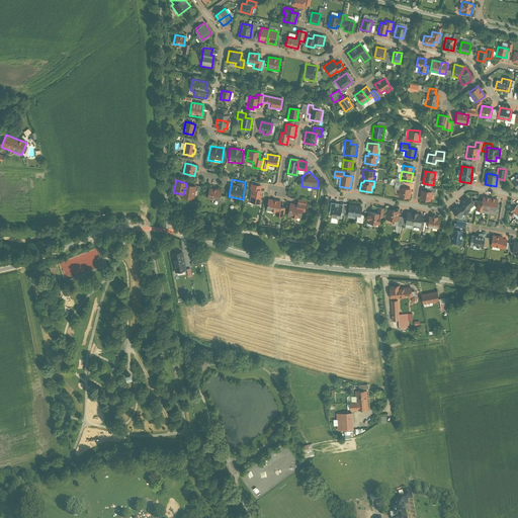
[(259,185),(251,184),(250,188),(252,189),(250,200),(260,202),(262,194),(260,194),(260,189),(258,189),(259,185)]
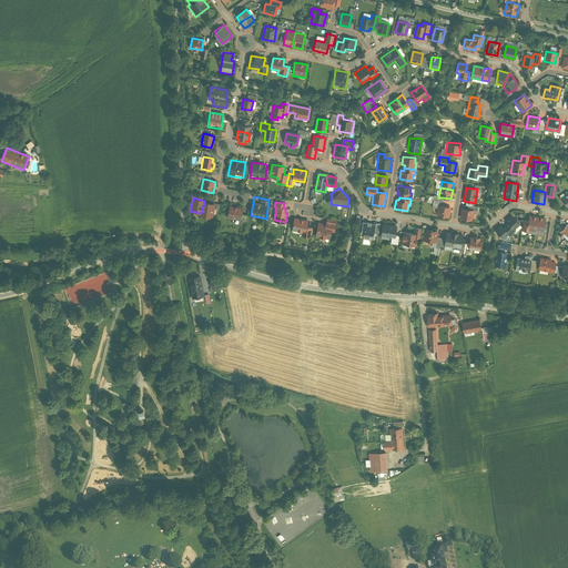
[(215,205),(204,203),(201,213),(201,216),(212,219),(213,214),(215,205)]
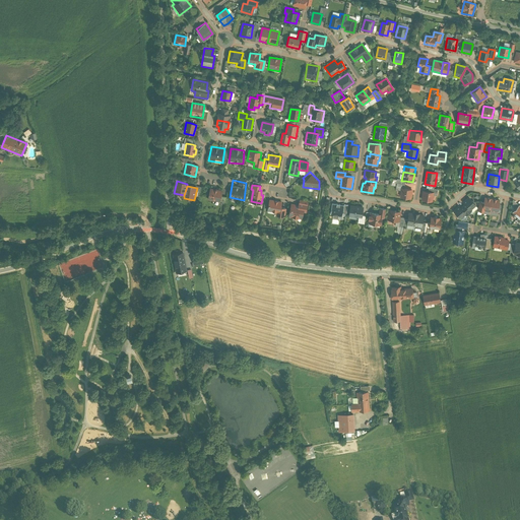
[(404,189),(402,188),(401,191),(400,197),(411,199),(413,190),(404,189)]
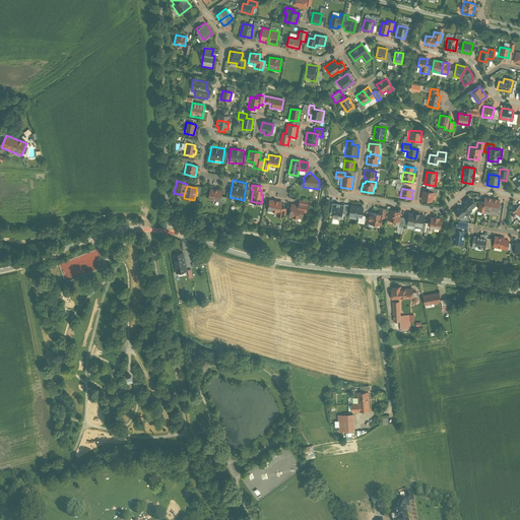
[(220,191),(210,189),(208,200),(218,202),(219,196),(220,191)]
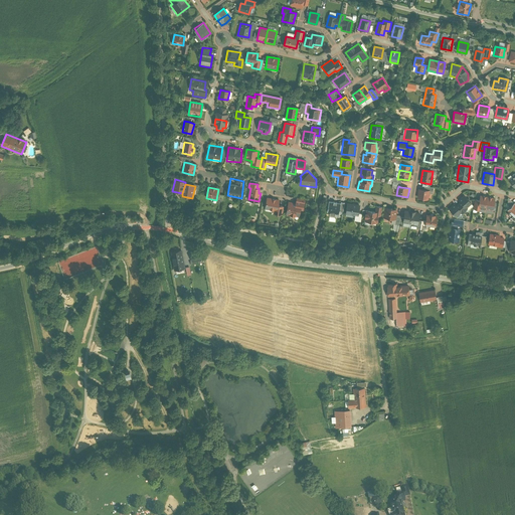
[(423,190),(419,189),(417,198),(427,199),(430,191),(423,190)]
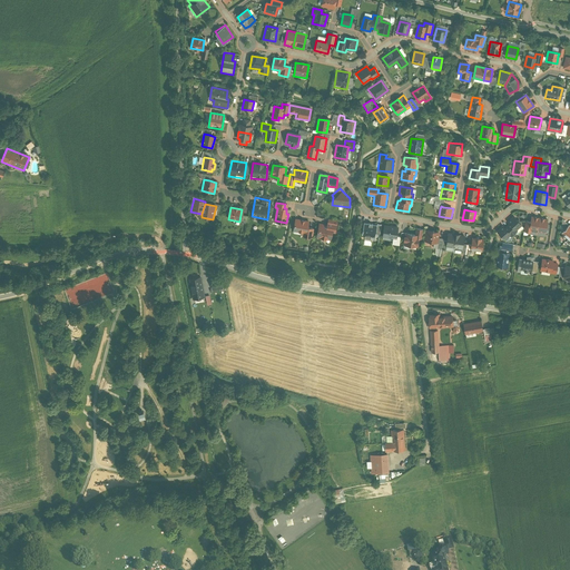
[(504,223),(513,233),(522,226),(513,215),(504,223)]
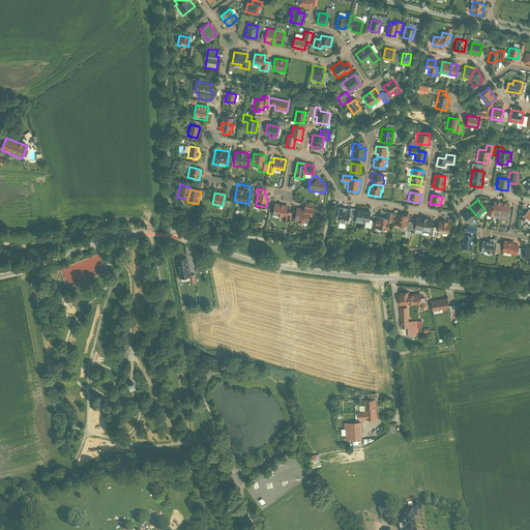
[(487,214),(500,216),(502,203),(493,201),(492,205),(489,204),(487,214)]
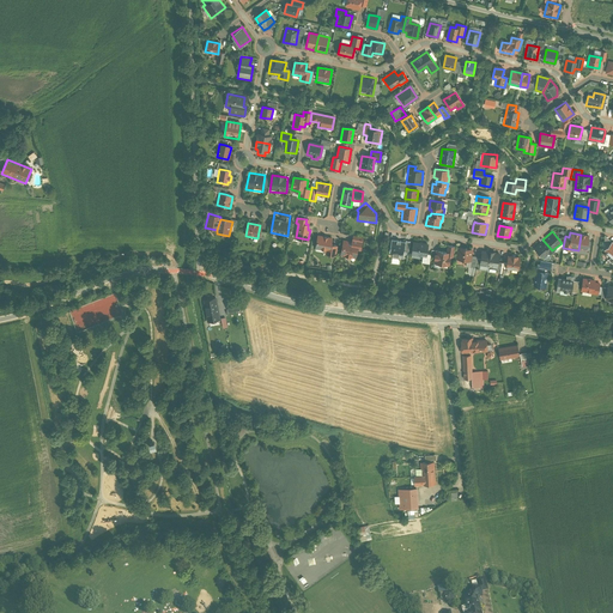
[(589,236),(581,235),(578,250),(587,252),(589,236)]
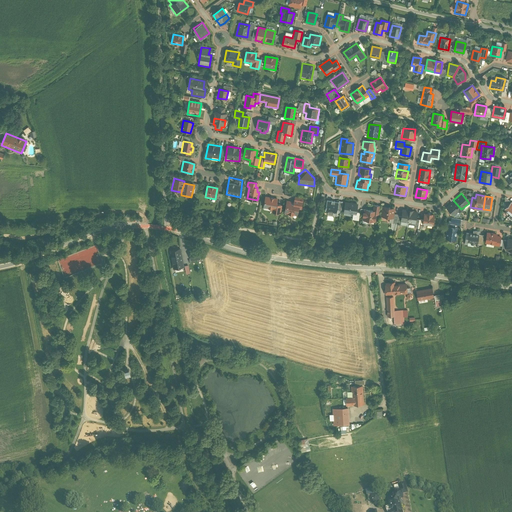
[(277,199),(266,197),(264,208),(272,210),(272,213),(279,215),(281,206),(276,205),(277,199)]
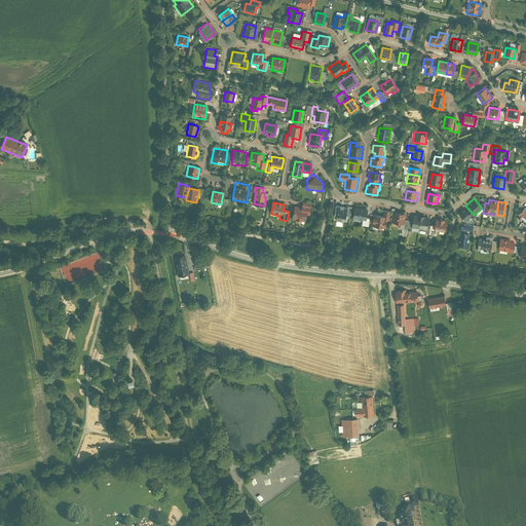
[(301,208),(294,207),(292,219),(304,222),(306,215),(308,216),(310,204),(302,203),(301,208)]
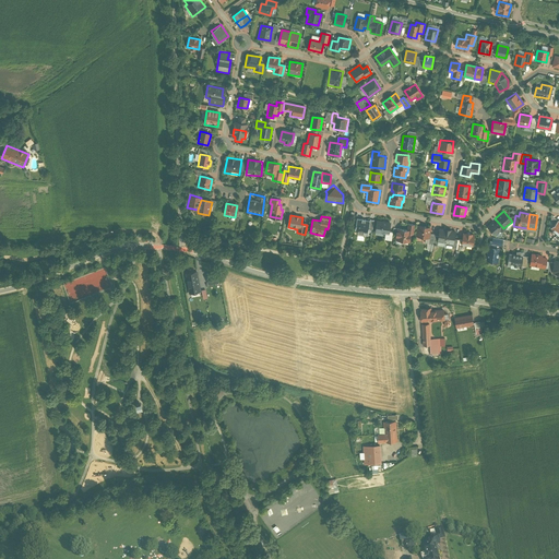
[(503,228),(495,218),(486,226),(495,236),(503,228)]
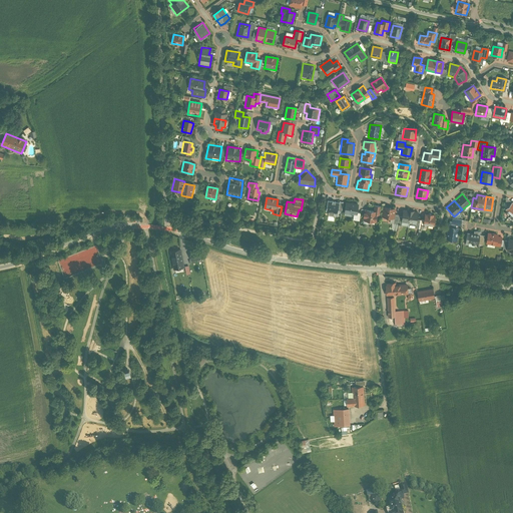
[(504,208),(511,214),(512,212),(512,201),(511,200),(504,208)]
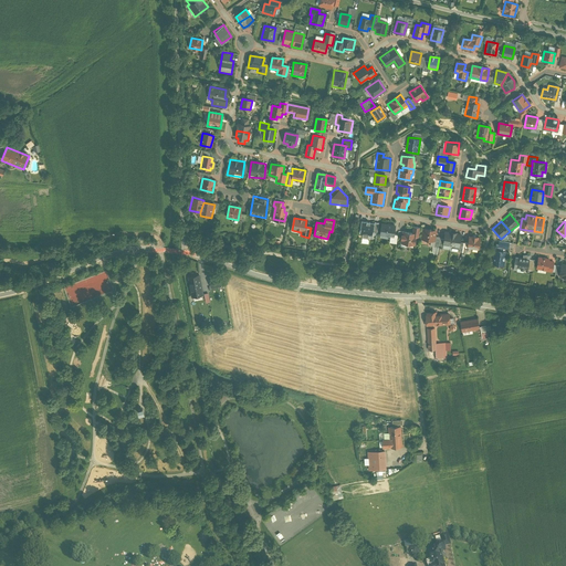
[(374,224),(362,222),(359,233),(371,236),(373,232),(374,224)]
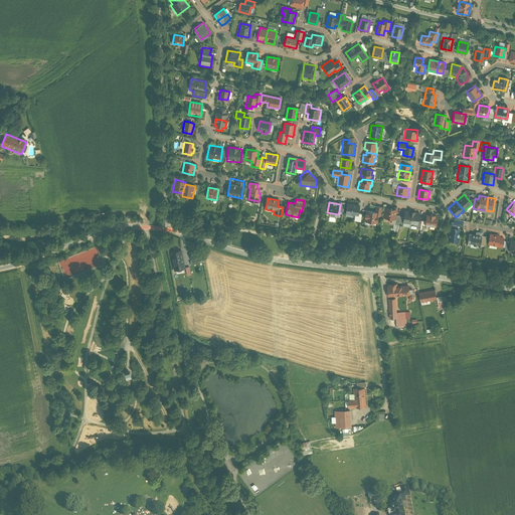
[(359,206),(348,203),(346,213),(355,215),(357,215),(358,213),(359,206)]
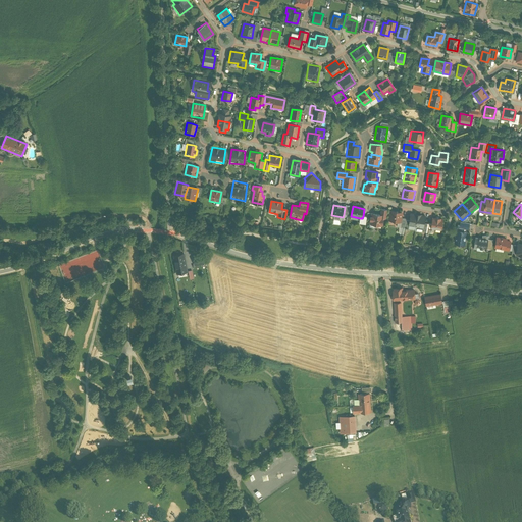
[(380,216),(371,214),(369,223),(381,225),(382,219),(385,219),(387,210),(381,209),(380,216)]
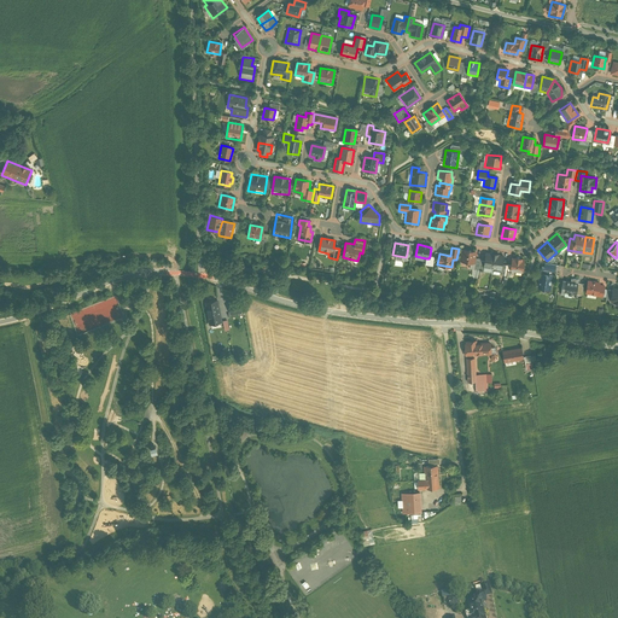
[(476,252),(462,250),(460,261),(474,263),(474,258),(476,252)]
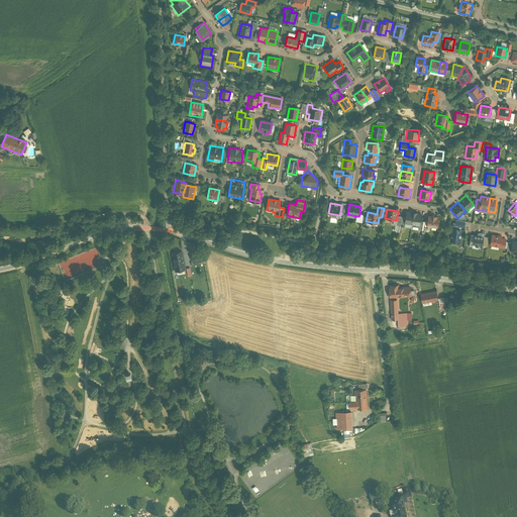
[(404,223),(412,225),(414,213),(406,212),(404,223)]
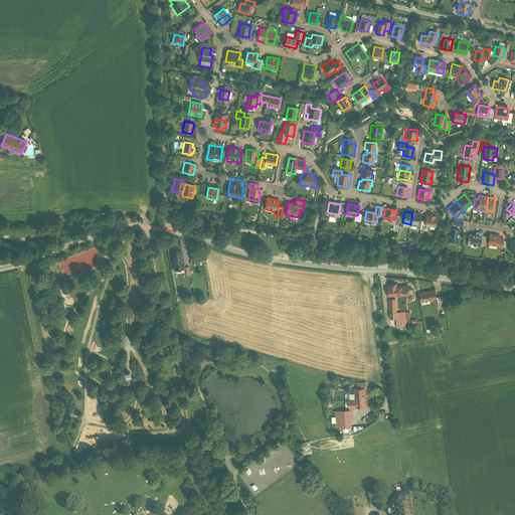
[(419,213),(412,212),(410,224),(417,225),(419,213)]
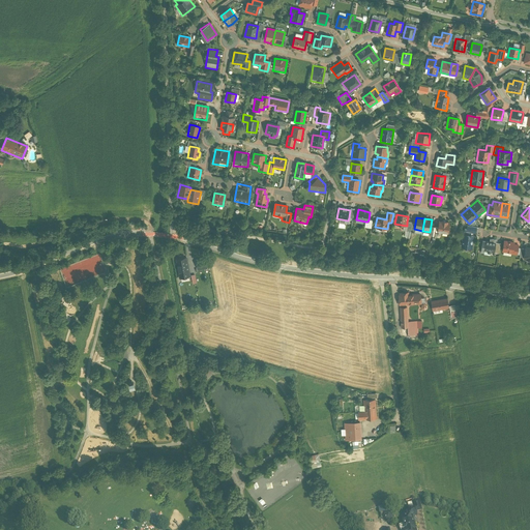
[(449,222),(438,221),(436,234),(448,235),(449,222)]
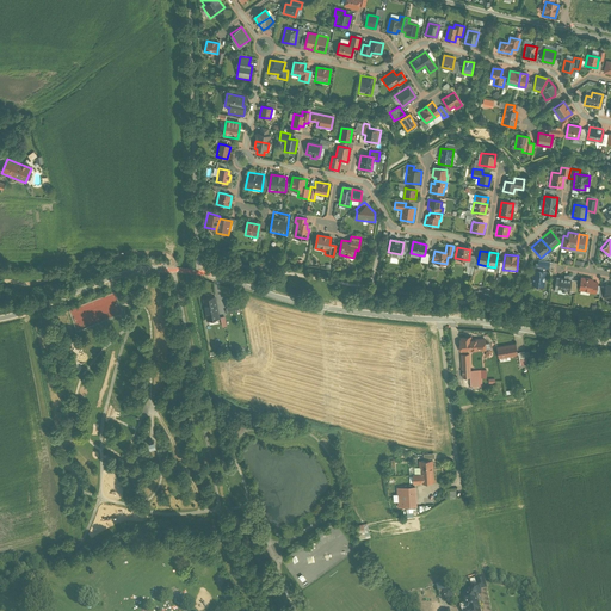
[(547,272),(534,271),(531,285),(544,287),(547,272)]
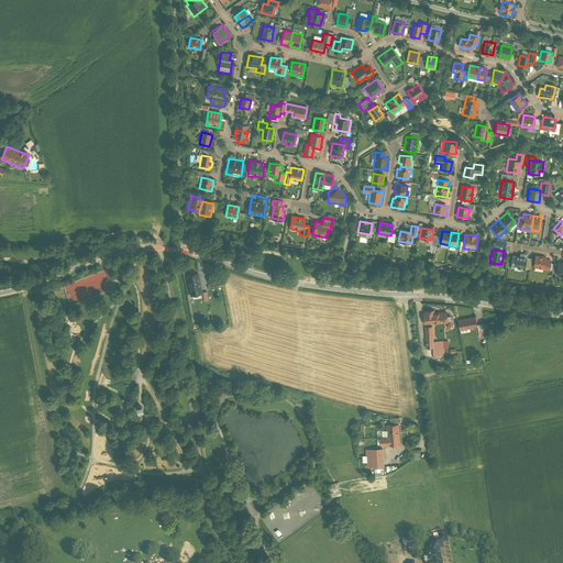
[(520,257),(510,255),(509,267),(527,269),(529,254),(520,253),(520,257)]
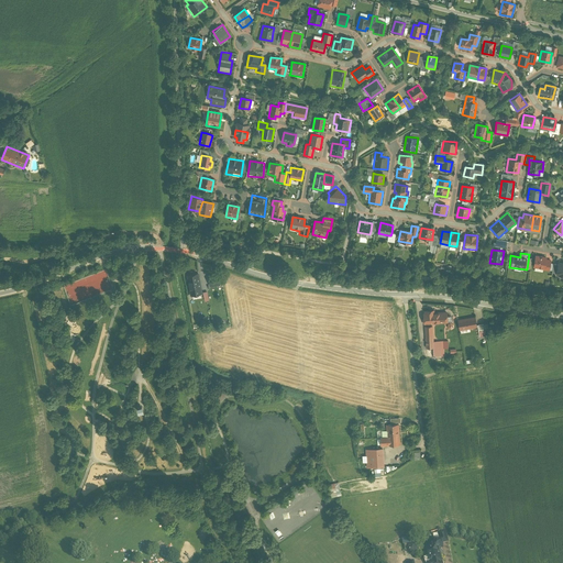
[(551,258),(534,255),(532,268),(550,271),(551,258)]
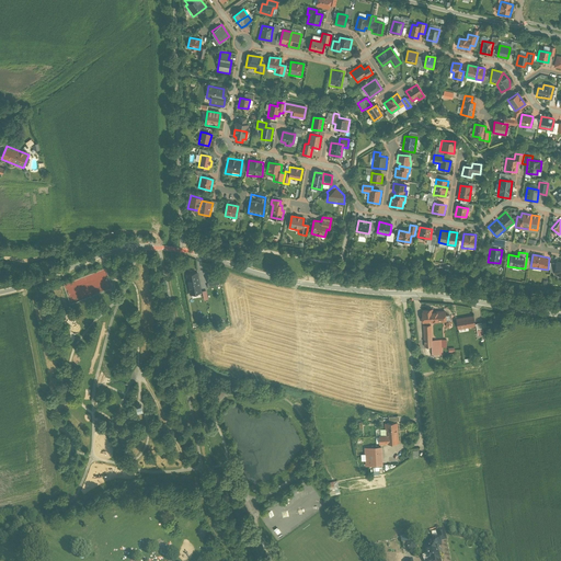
[(196,273),(185,275),(190,296),(201,294),(196,273)]
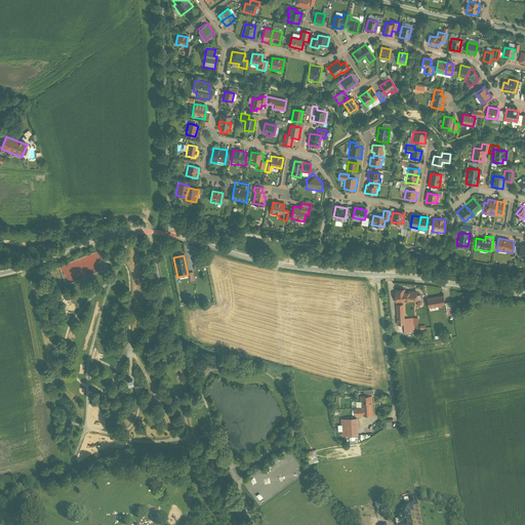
[(196,268),(205,266),(203,256),(195,258),(196,268)]
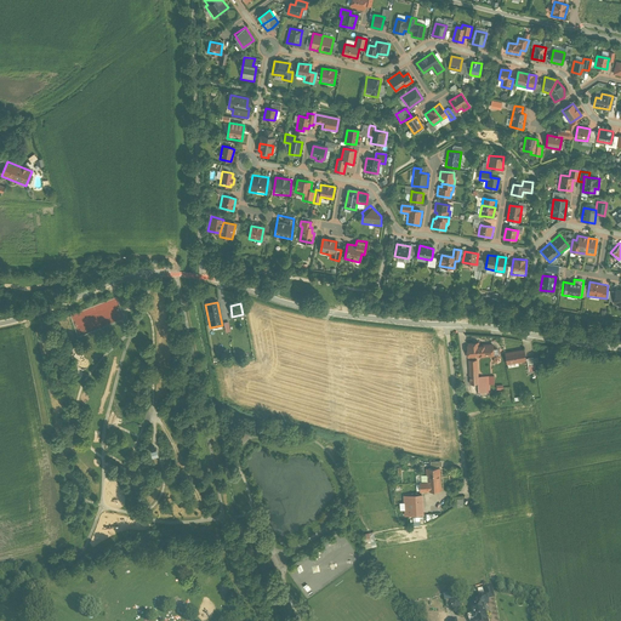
[(468,346),(466,346),(467,359),(493,357),(491,345),(478,346),(478,342),(468,343),(468,346)]
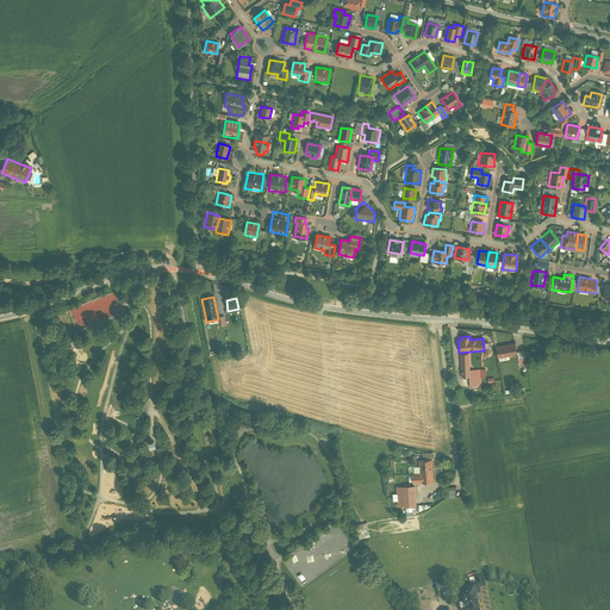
[(514,343),(496,347),(498,358),(516,354),(514,343)]
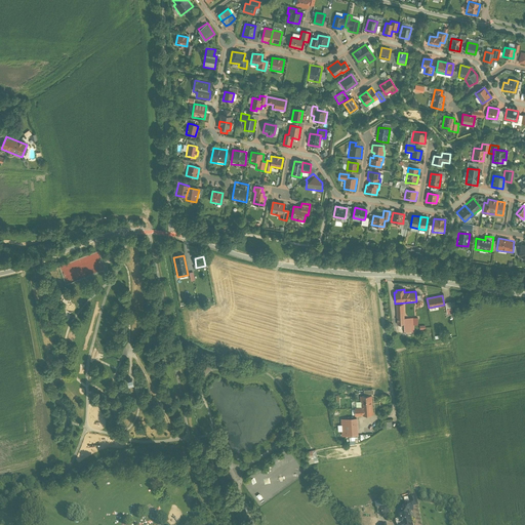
[(453,314),(453,303),(445,303),(446,314),(453,314)]
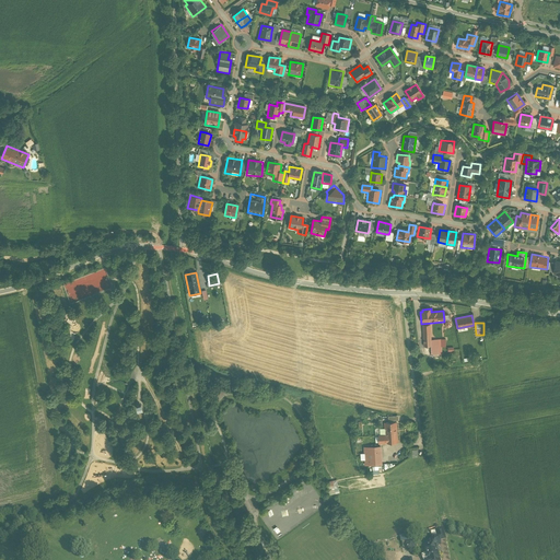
[(430,326),(423,326),(423,347),(431,347),(431,354),(442,354),(441,340),(430,341),(430,326)]
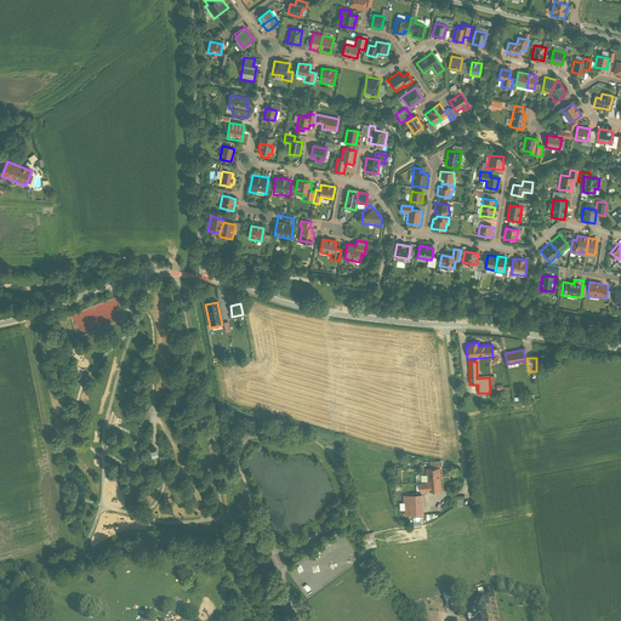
[(440,467),(425,468),(426,482),(419,483),(419,493),(442,491),(440,467)]
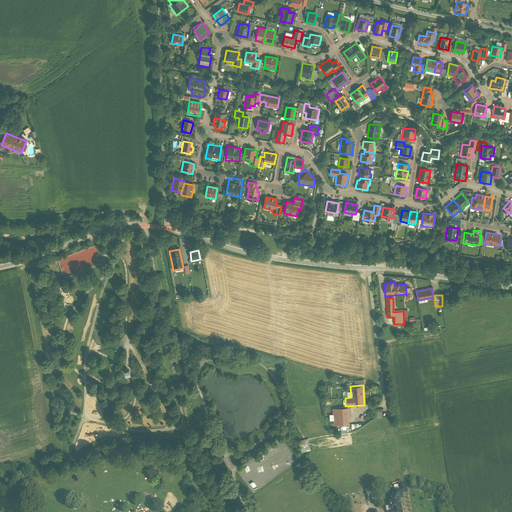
[(347,409),(332,410),(333,425),(355,424),(355,417),(347,418),(347,409)]
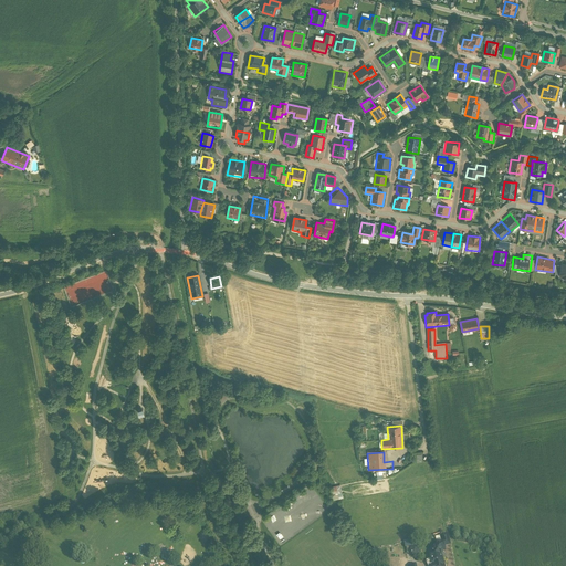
[(333,500),(343,498),(341,484),(329,488),(333,500)]
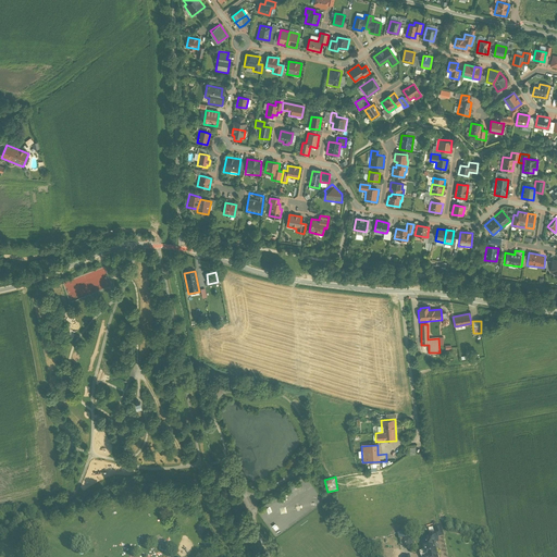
[(397,532),(397,539),(405,537),(405,546),(415,546),(413,536),(407,537),(407,532),(397,532)]
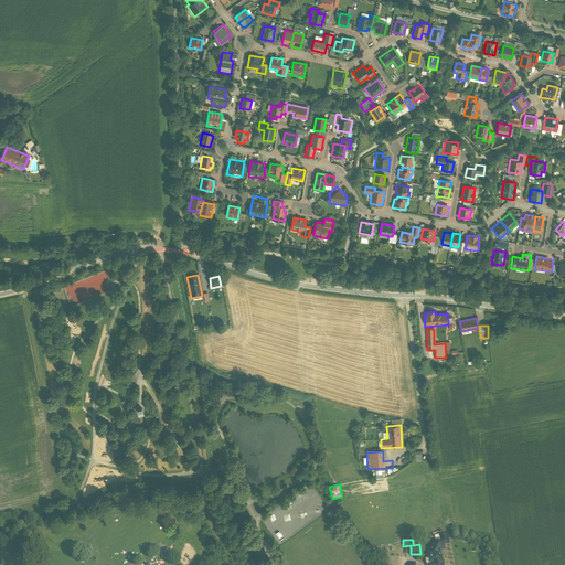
[(444,564),(440,551),(427,554),(430,564),(428,564),(444,564)]
